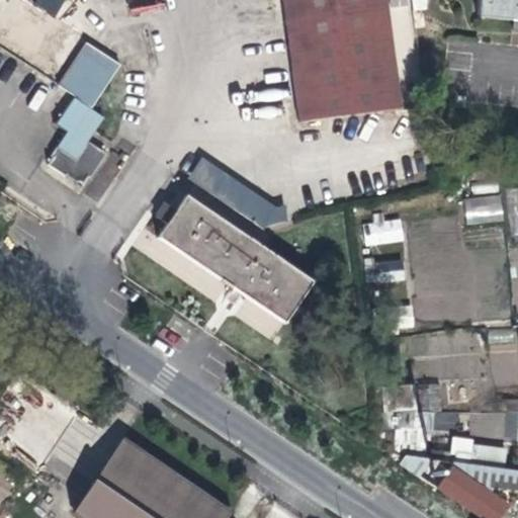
[(28,0),(55,16),(65,0),(28,0)]
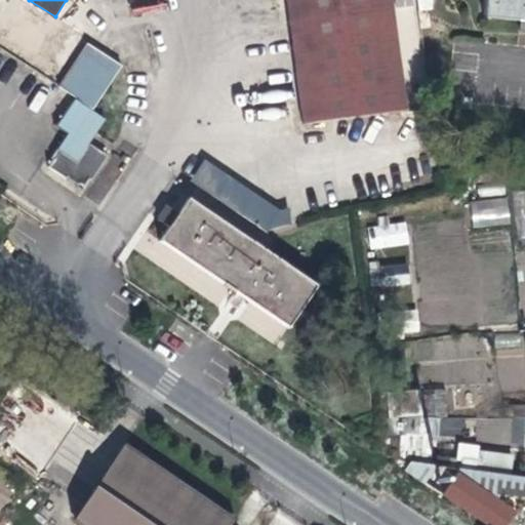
[(390,0),(282,0),(300,123),(406,110),(390,0)]
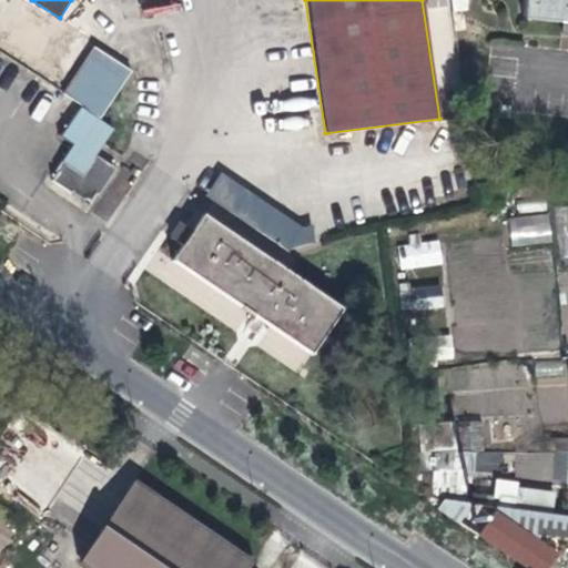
[(567,0),(448,0),(454,34),(464,32),(467,0),(523,0),(521,20),(567,26),(567,0)]
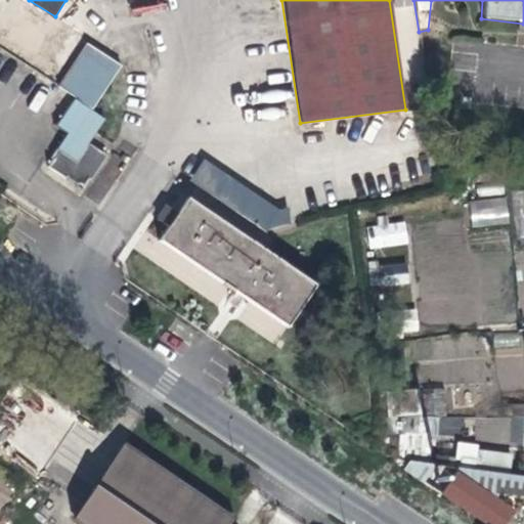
[(118,66),(79,39),(53,78),(75,94),(56,123),(66,129),(45,162),(84,188),(105,155),(86,142),(105,120),(94,110),(118,66)]
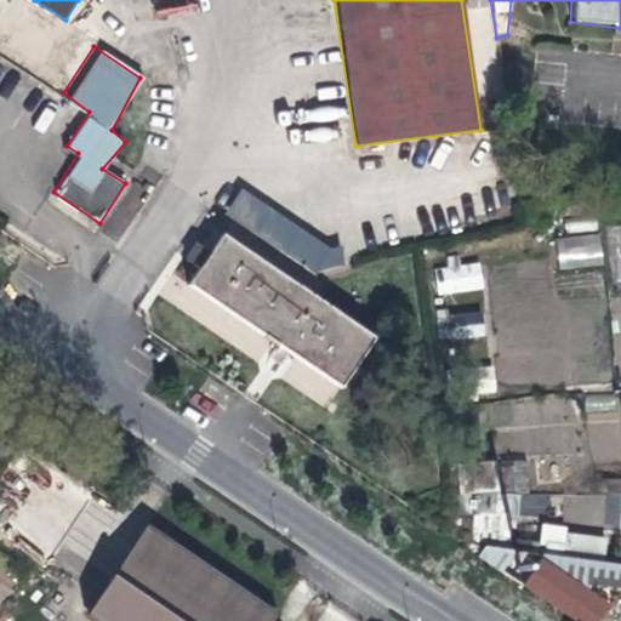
[(223,232),(191,283),(339,386),(372,335),(223,232)]
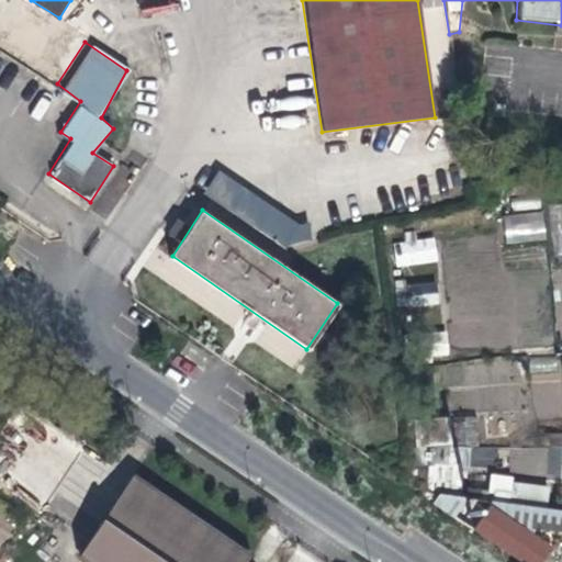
[(544,239),(542,212),(504,214),(505,242),(544,239)]
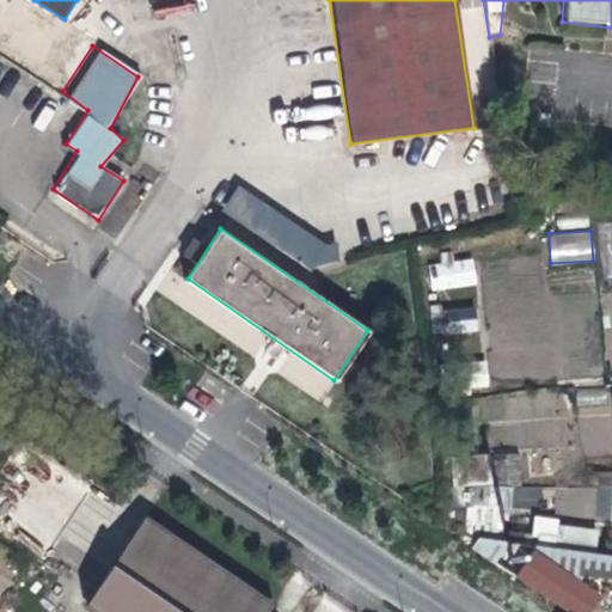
[(428,261),(430,289),(476,287),(473,257),(428,261)]
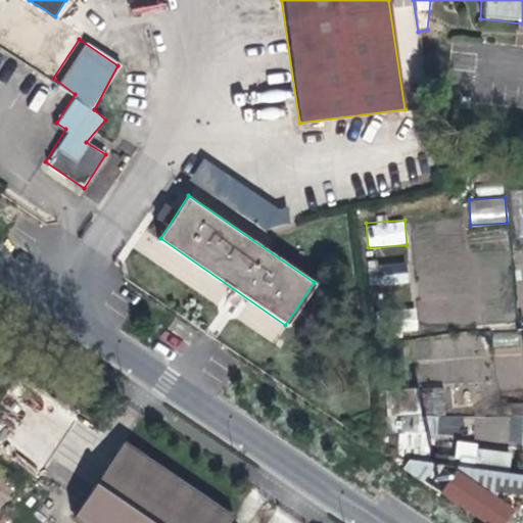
[(369,263),(369,284),(408,284),(408,263),(369,263)]
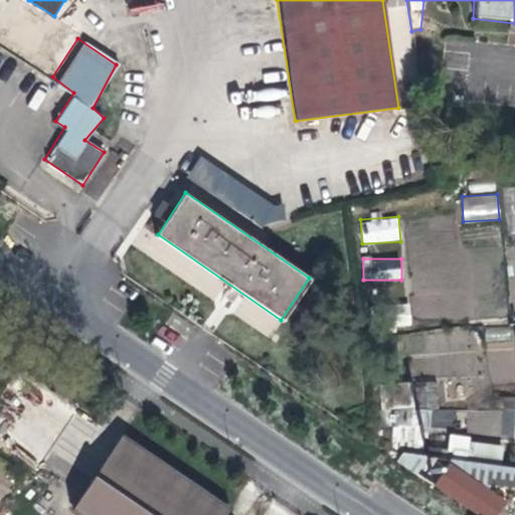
[(408,303),(392,306),(395,327),(411,325),(408,303)]
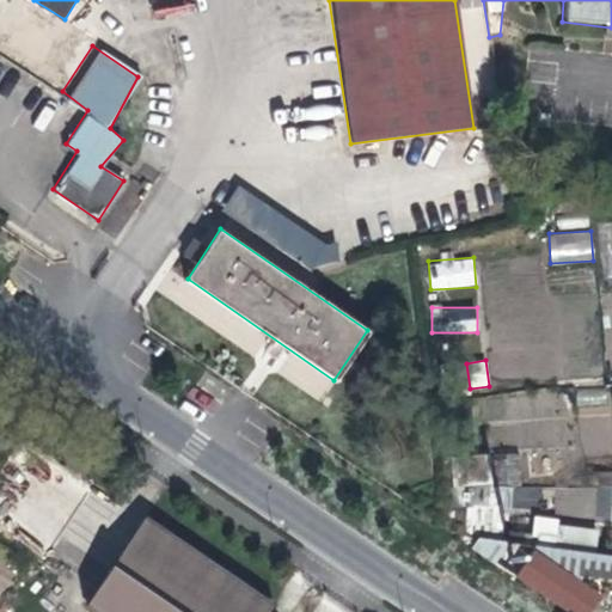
[(576,391),(581,457),(611,454),(611,395),(607,396),(607,389),(576,391)]
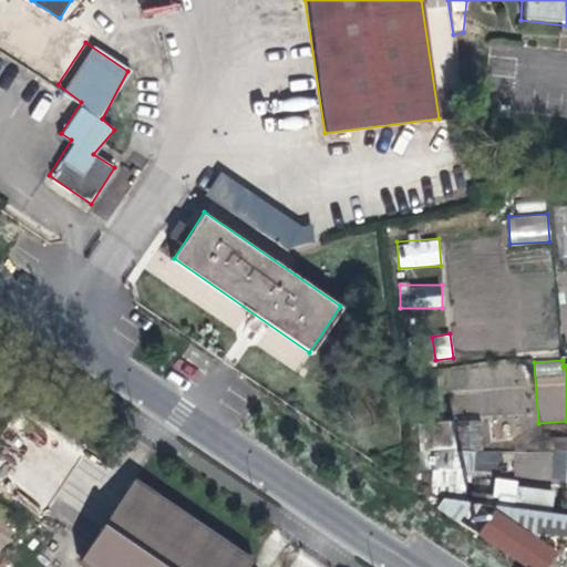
[(440,388),(487,390),(488,370),(441,368),(440,388)]
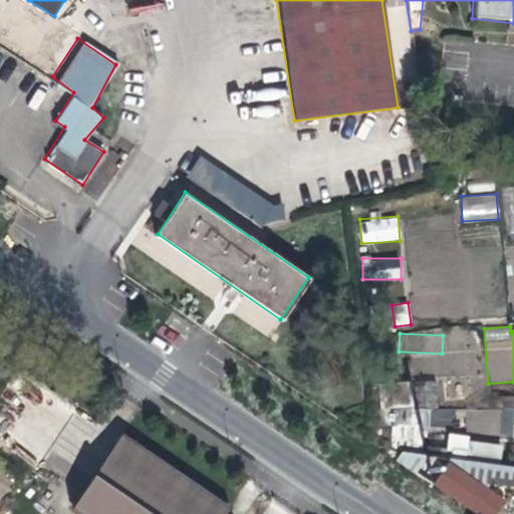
[(439,380),(415,381),(417,410),(440,408),(439,380)]
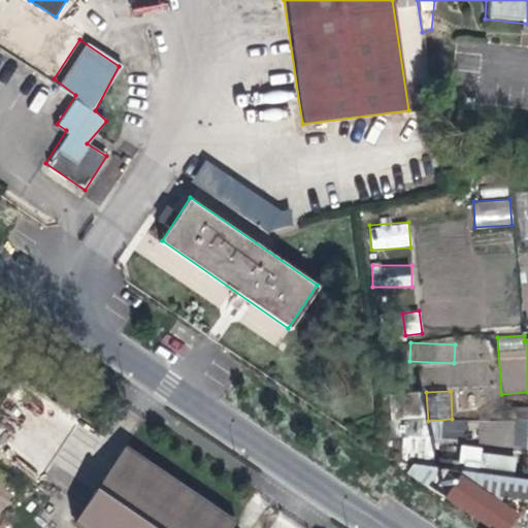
[(527,420),(514,420),(514,451),(527,450),(527,420)]
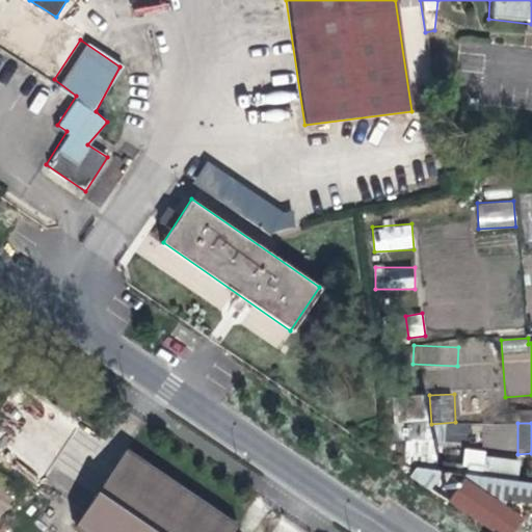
[(75,524),(85,531),(231,531),(234,528),(124,453),(75,524)]
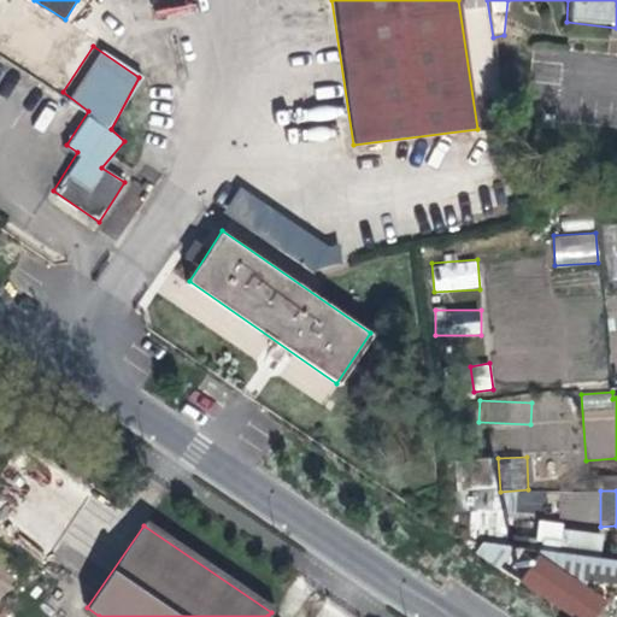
[(616,616),(616,560),(534,550),(517,581),(571,616),(616,616)]
